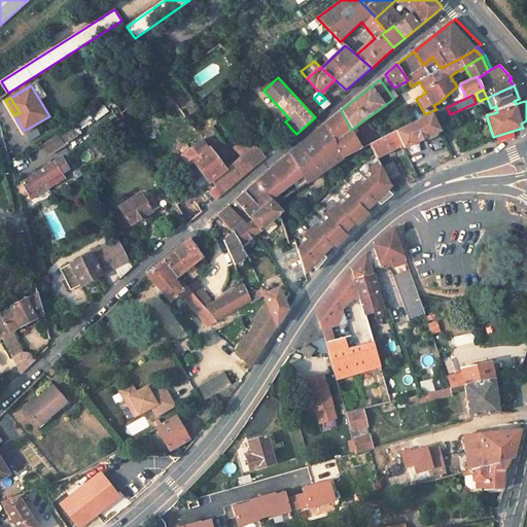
[(325,99),(319,104),(324,109),(330,104),(325,99)]
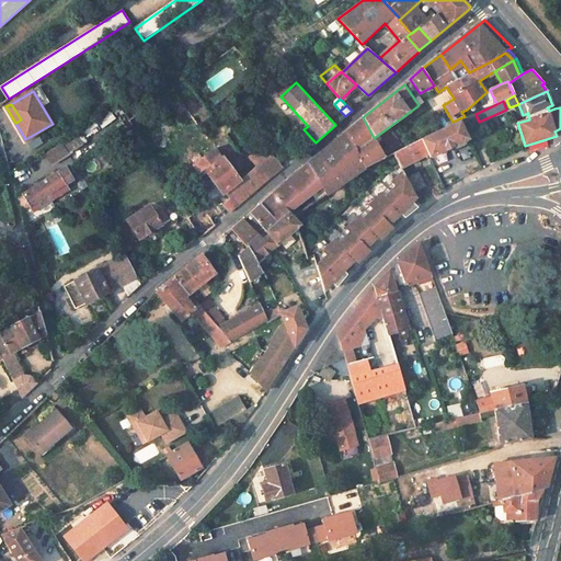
[(109,112),(96,124),(102,129),(114,117),(109,112)]
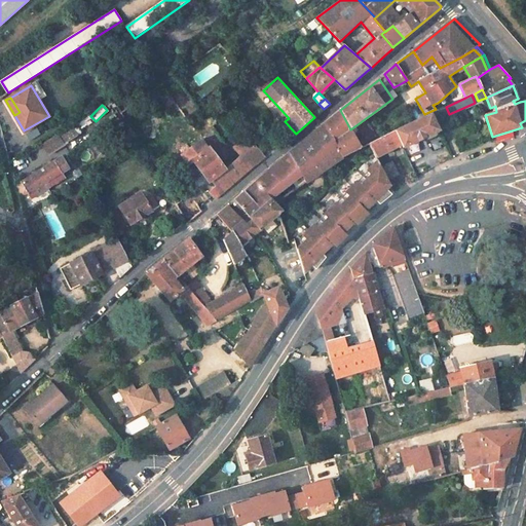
[(340,110),(324,124),(342,157),(362,148),(350,129),(340,110)]
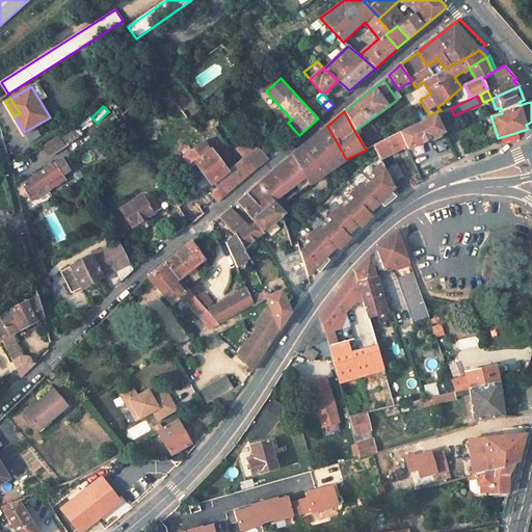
[(444,111),(436,114),(440,121),(447,117),(444,111)]
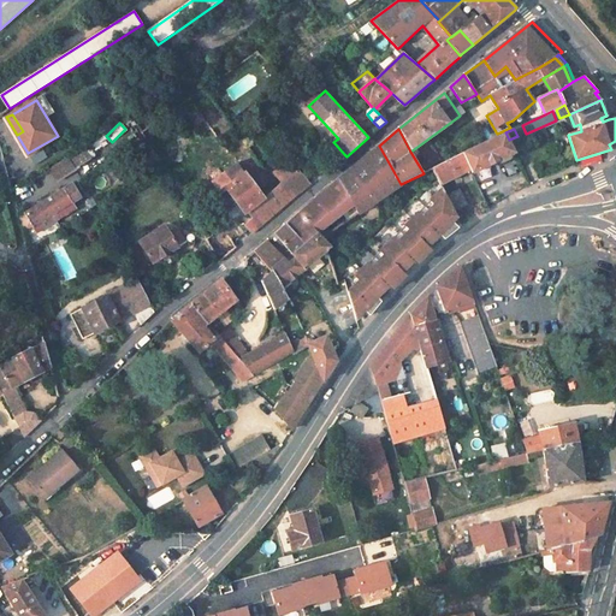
[(505,132),(462,153),(471,169),(472,172),(486,166),(515,152),(509,140),(505,132)]
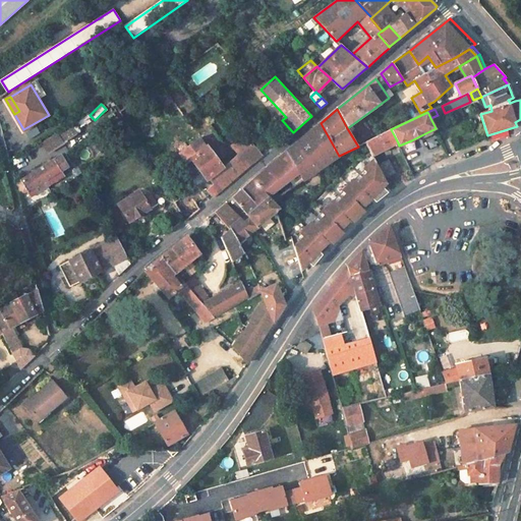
[(364,119),(355,124),(365,140),(374,134),(364,119)]
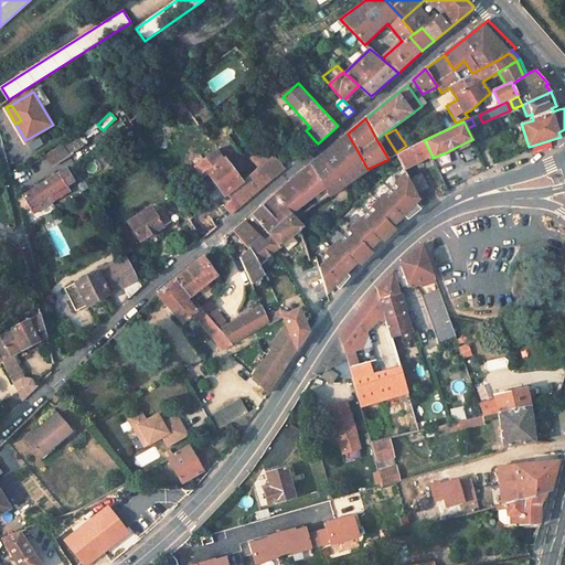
[(306,130),(296,139),(306,151),(316,141),(306,130)]
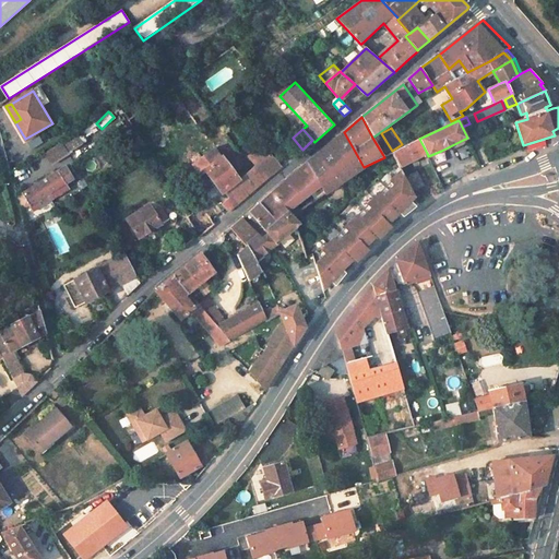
[(344,132),(307,163),(326,194),(364,167),(344,132)]
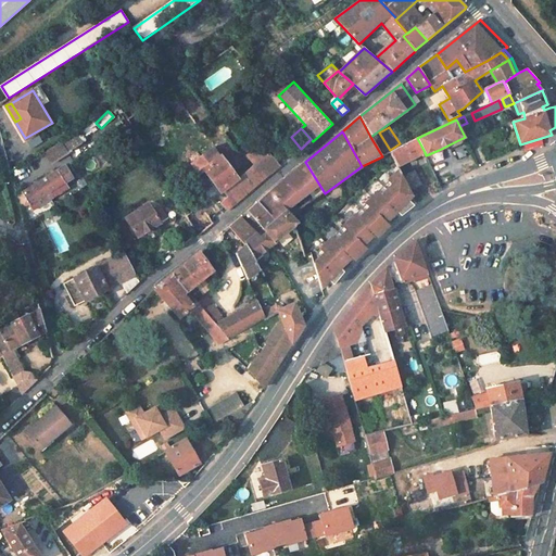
[(58,143),(45,152),(52,162),(64,153),(80,143),(73,134),(58,143)]
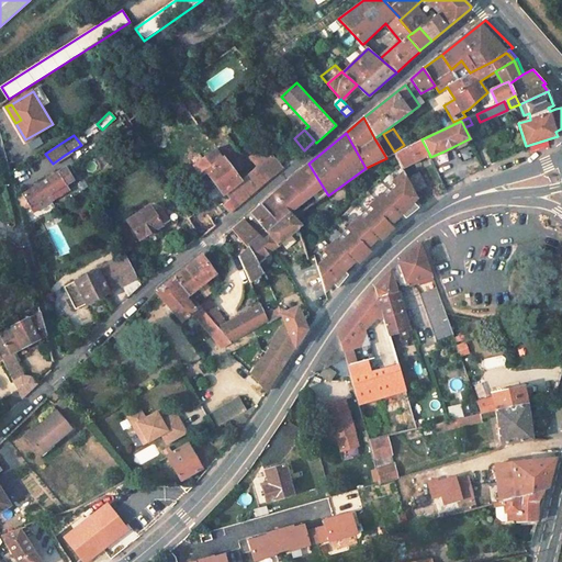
[(420,141),(395,154),(402,168),(414,161),(429,154),(422,139),(420,141)]
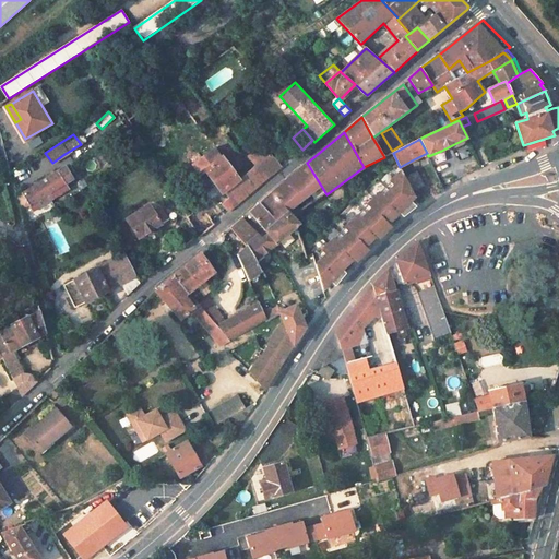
[(215,147),(193,164),(201,177),(207,171),(223,192),(226,190),(230,197),(222,204),(226,210),(232,212),(251,194),(239,179),(215,147)]
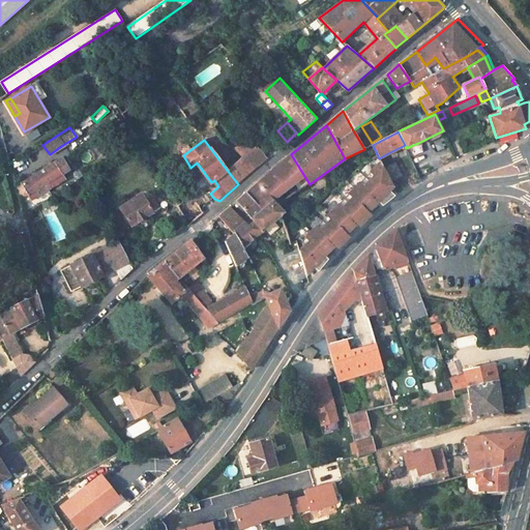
[(418,143),(406,148),(409,154),(420,148),(418,143)]
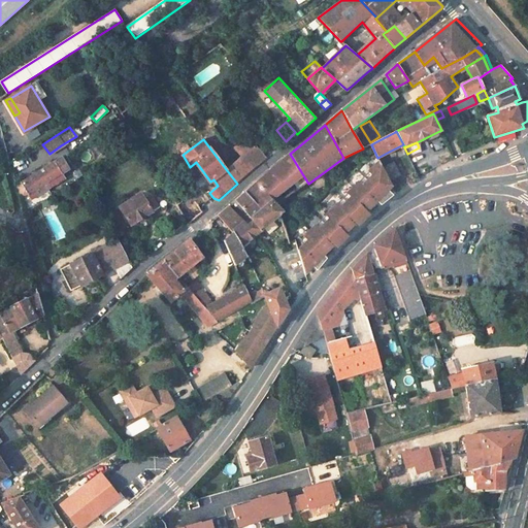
[(238,160),(226,169),(237,184),(262,162),(267,158),(256,144),(238,160)]
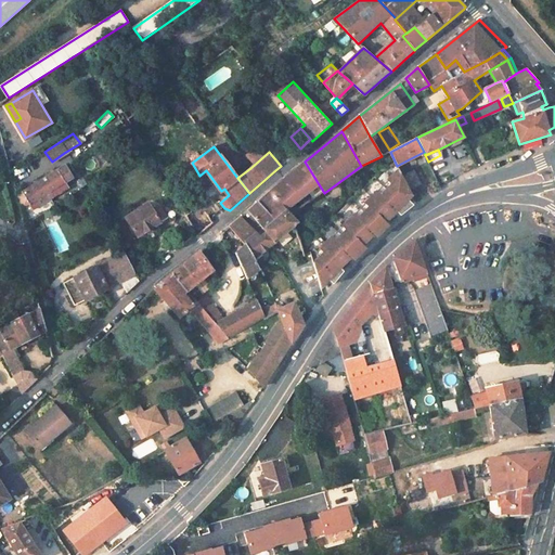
[(425,155),(415,160),(418,167),(428,162),(425,155)]
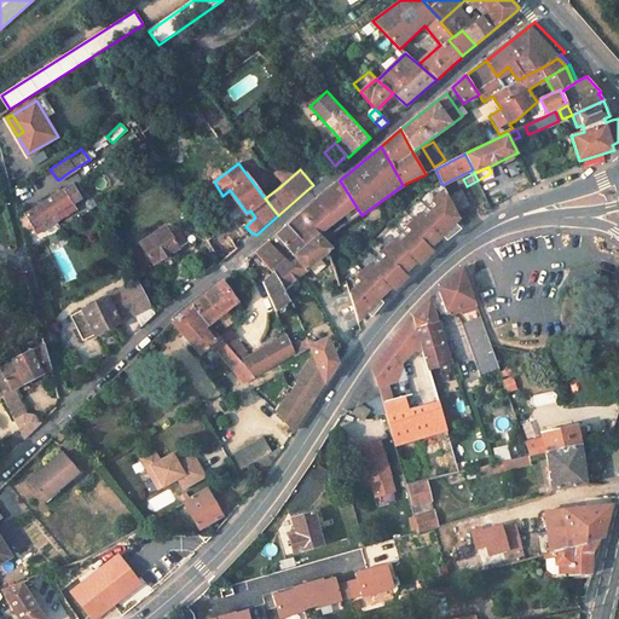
[(456,178),(443,185),(445,189),(447,195),(449,196),(455,208),(457,212),(470,206),(462,189),(456,178)]
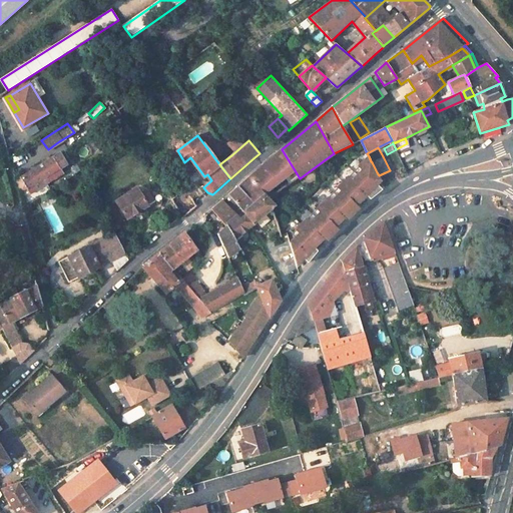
[(280,150),(238,186),(253,203),(264,194),(268,198),(300,178),(282,149),(280,150)]
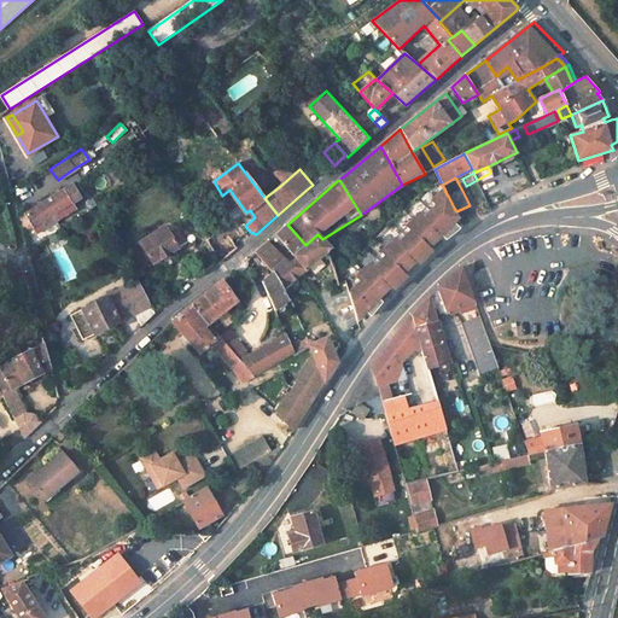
[(77,181),(25,213),(34,227),(87,196),(77,181)]
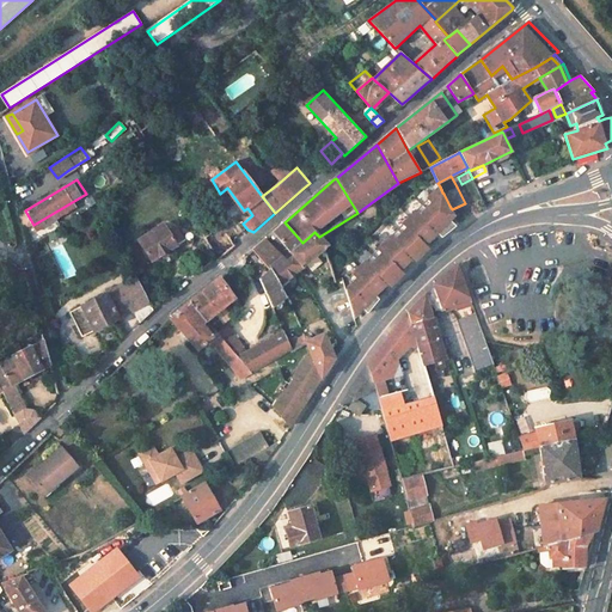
[(359,277),(346,291),(354,317),(356,314),(368,303),(373,306),(380,299),(375,295),(387,282),(391,286),(404,273),(401,270),(412,257),(416,261),(429,249),(426,245),(438,232),(442,237),(456,226),(450,220),(454,215),(452,209),(450,206),(444,194),(442,193),(440,187),(428,199),(433,203),(420,215),(416,212),(404,224),(408,227),(396,240),(391,237),(379,249),(383,252),(371,265),(366,261),(354,274),(359,277)]
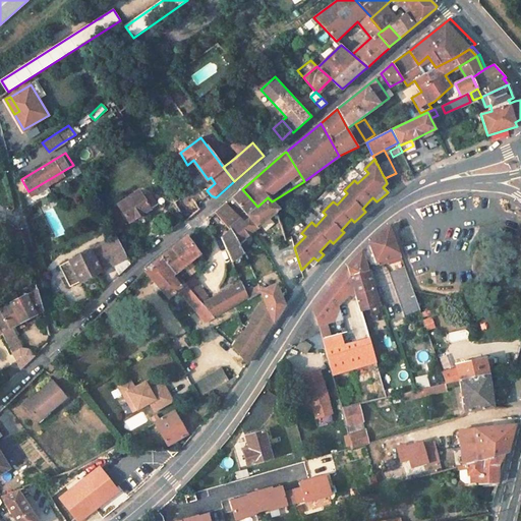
[(242,189),(233,198),(258,229),(275,213),(280,209),(272,201),(268,197),(257,207),(242,189)]
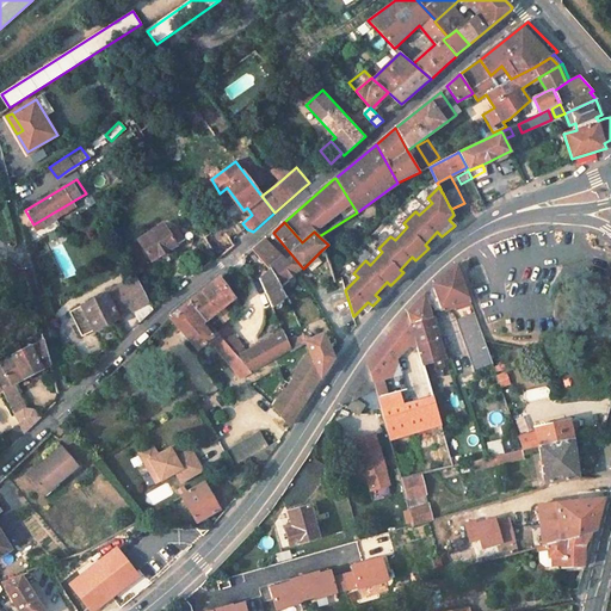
[(164,223),(139,240),(152,260),(186,239),(178,226),(168,232),(164,223)]
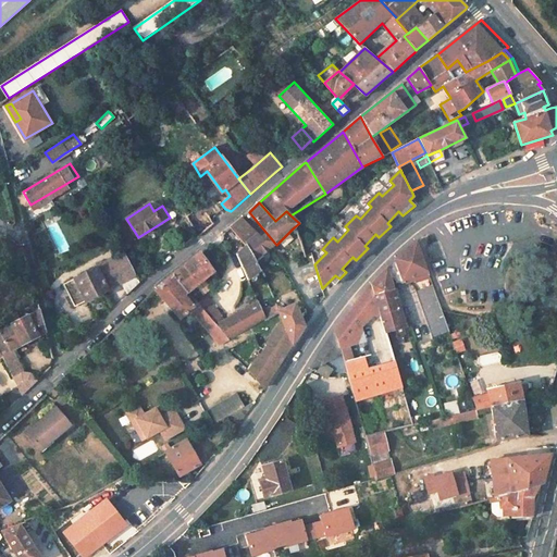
[(194,213),(186,219),(190,225),(198,221),(194,213)]
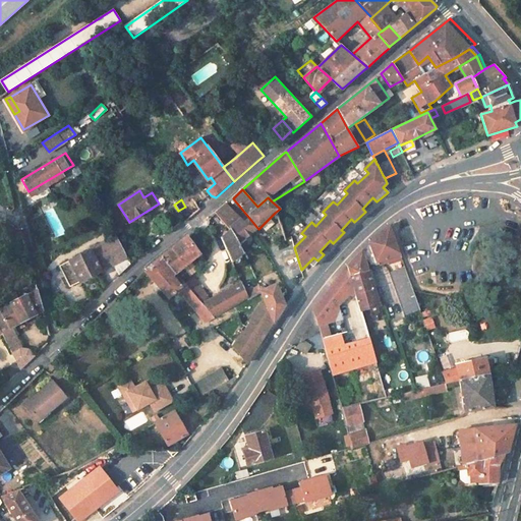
[(225,205),(217,213),(231,229),(239,244),(253,233),(244,222),(240,219),(238,220),(225,205)]
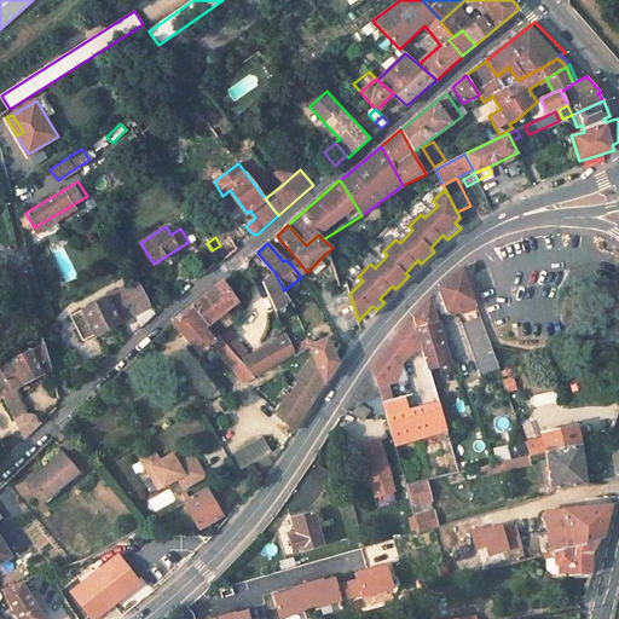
[(258,253),(248,260),(262,283),(275,272),(258,253)]
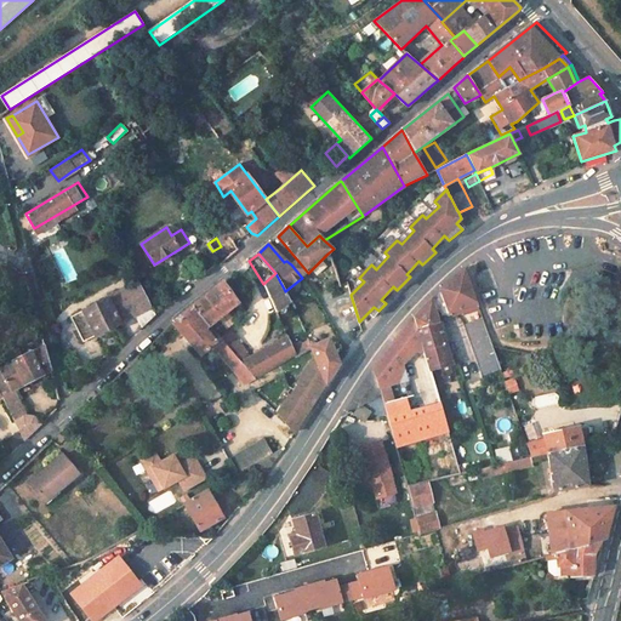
[(297,260),(291,265),(302,278),(308,273),(297,260)]
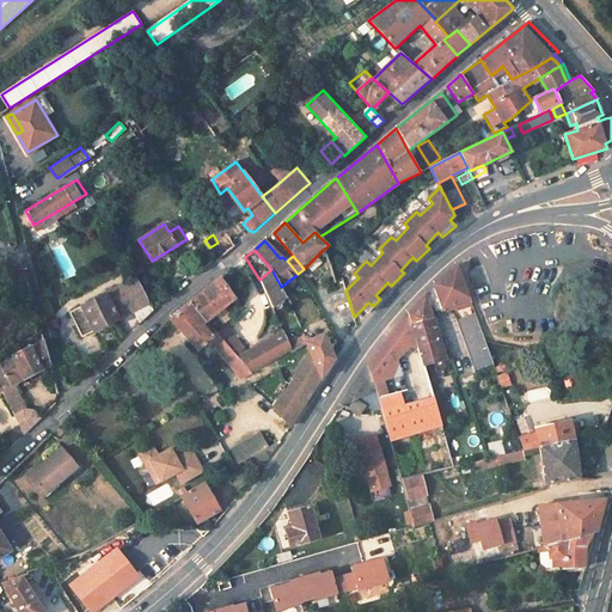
[(435,285),(442,307),(470,299),(458,264),(435,285)]
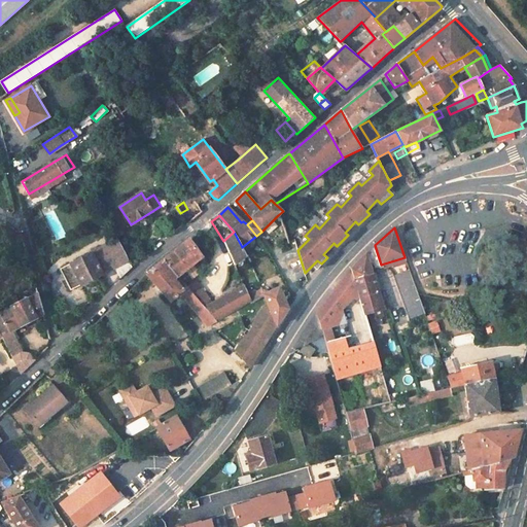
[(234,232),(223,241),(235,265),(246,256),(242,247),(234,232)]
